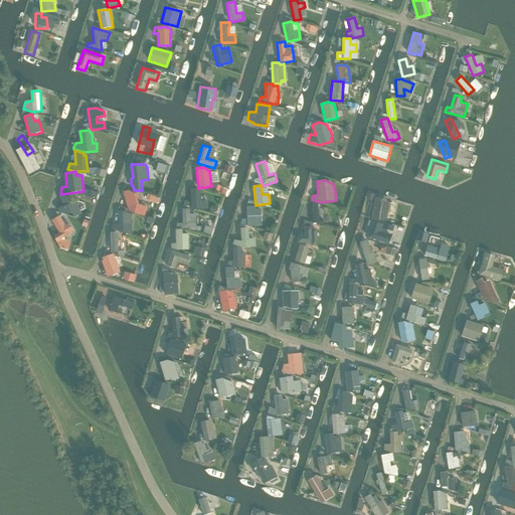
[(200,189),(191,189),(191,210),(207,209),(207,200),(200,201),(200,189)]
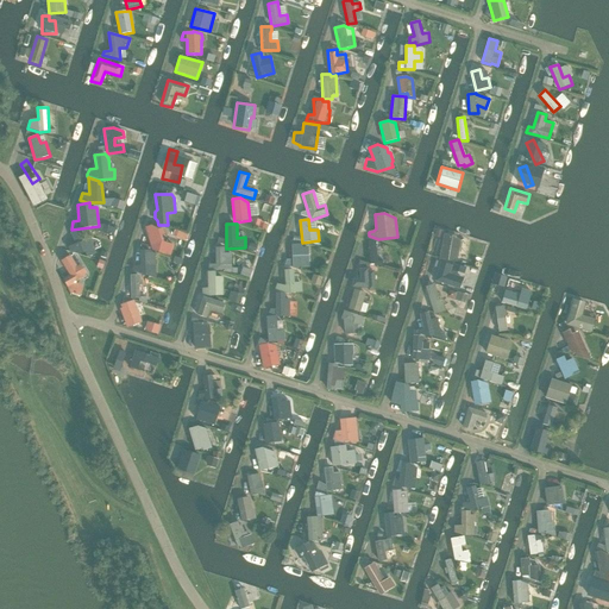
[(157,227),(151,225),(145,227),(152,250),(170,256),(174,245),(164,242),(162,236),(165,234),(163,228),(158,228),(157,227)]
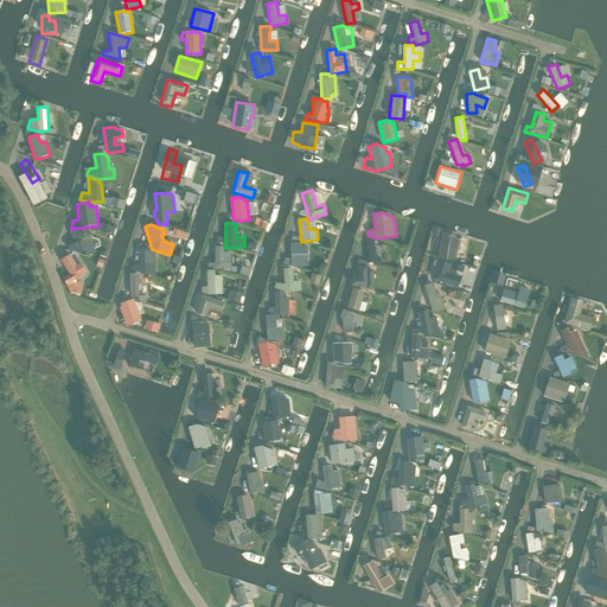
[(78,229),(70,231),(75,243),(68,247),(70,251),(78,253),(80,254),(85,251),(87,256),(96,253),(90,237),(83,241),(78,229)]
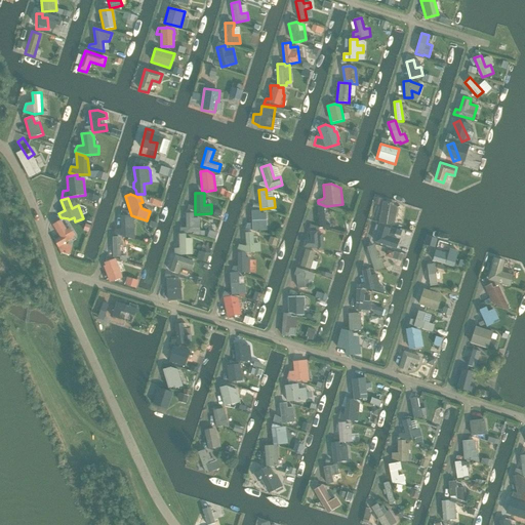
[(392,203),(382,202),(378,224),(388,226),(395,223),(397,208),(392,203)]
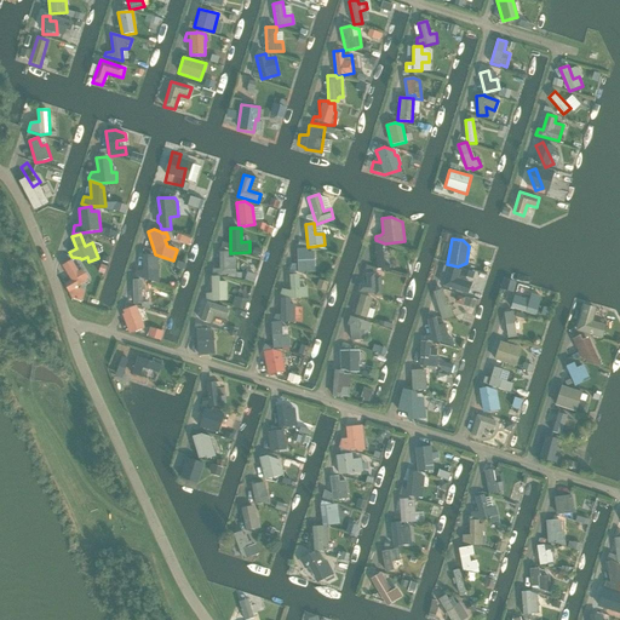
[(383,245),(374,246),(377,269),(385,269),(383,245)]
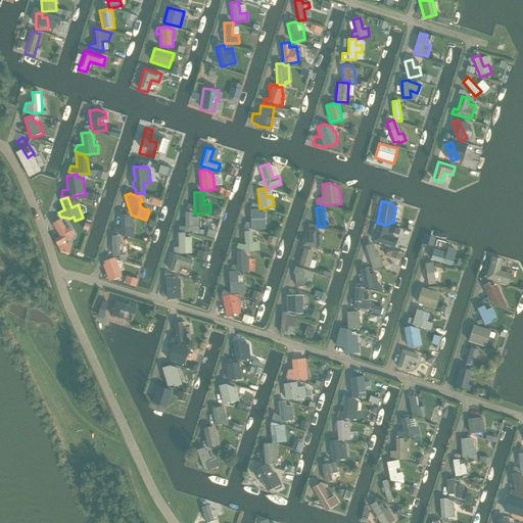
[(259,209),(250,209),(251,223),(246,224),(244,228),(252,230),(266,230),(265,212),(259,212),(259,209)]
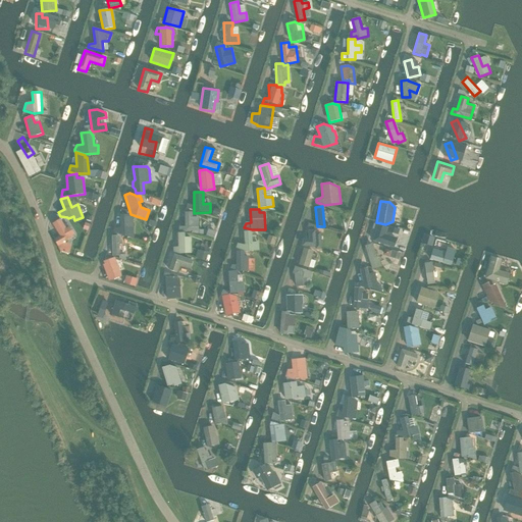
[(193,212),(185,212),(185,226),(178,226),(178,231),(199,231),(199,217),(193,217),(193,212)]
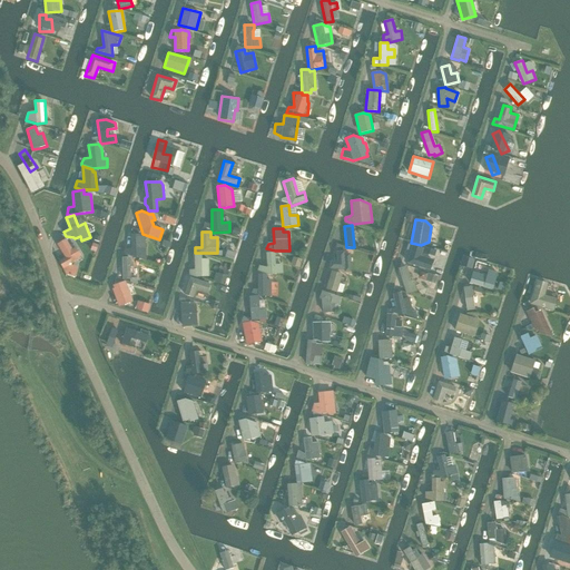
[(139,234),(131,235),(131,248),(125,249),(124,254),(146,261),(146,237),(139,234)]
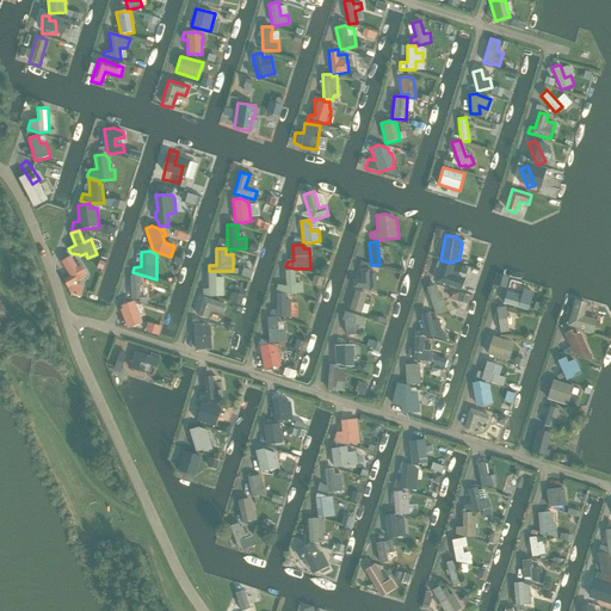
[(78,267),(71,255),(61,261),(71,276),(63,281),(71,294),(81,297),(84,287),(78,285),(76,283),(85,278),(84,277),(87,275),(81,265),(78,267)]
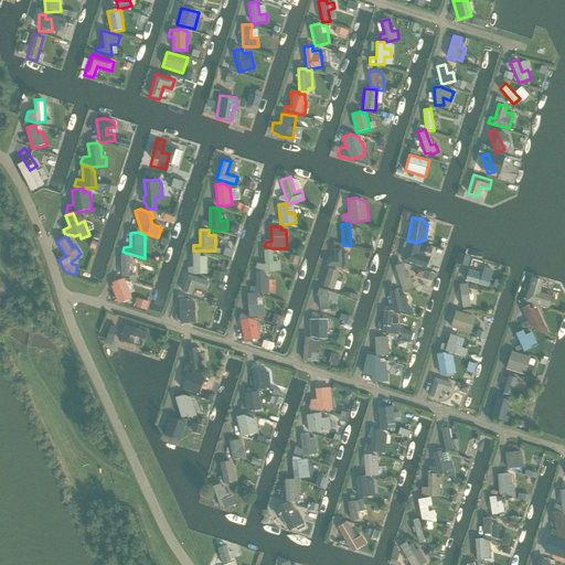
[(413,245),(404,247),(407,265),(423,263),(420,251),(414,252),(413,245)]
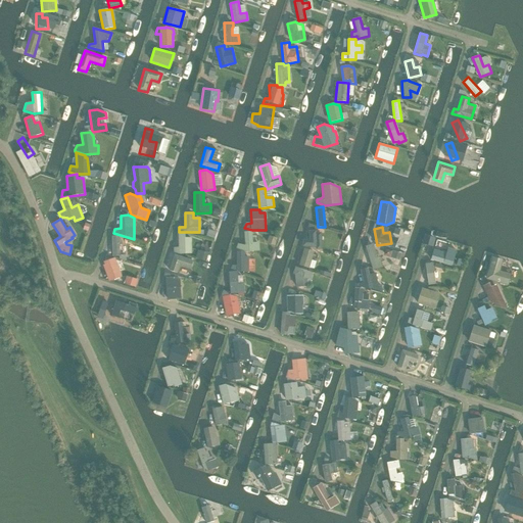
[(322,249),(322,232),(317,233),(317,231),(310,231),(310,239),(302,239),(302,246),(310,247),(316,247),(316,249),(322,249)]
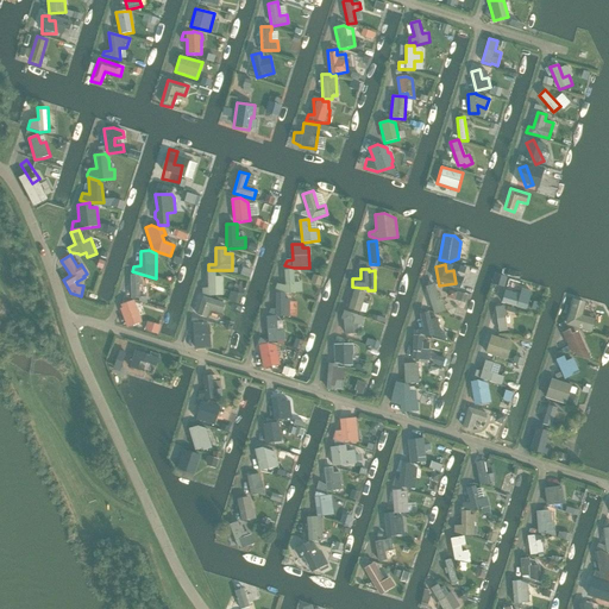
[(295,282),(294,270),(284,270),(286,286),(277,284),(276,288),(275,290),(287,294),(302,293),(302,282),(295,282)]
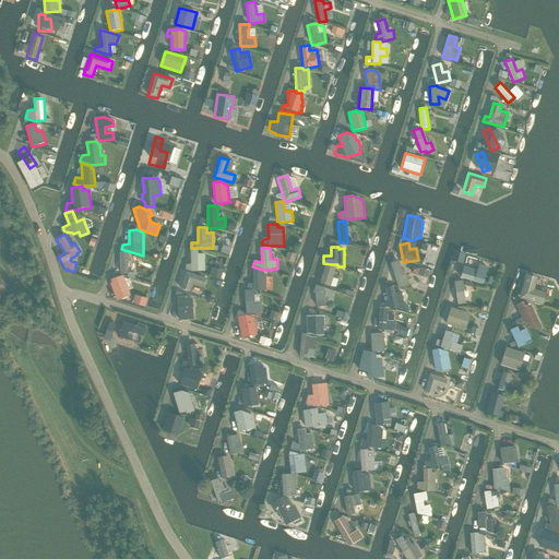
[(198,249),(190,249),(191,264),(186,264),(186,271),(191,272),(205,271),(205,254),(198,254),(198,249)]
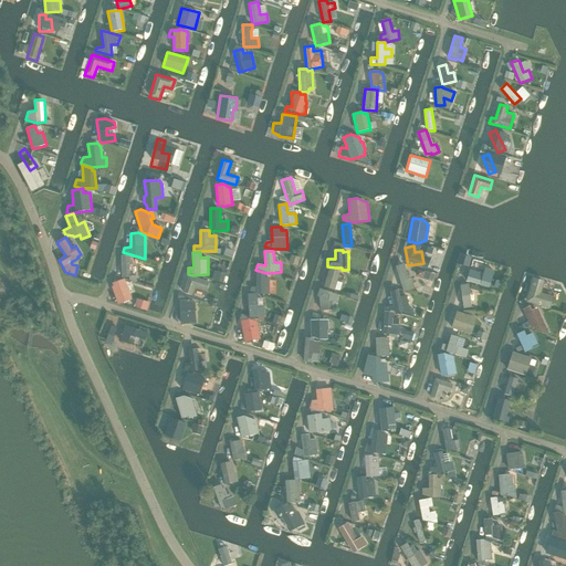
[(129,255),(122,255),(122,278),(130,278),(129,264),(133,264),(133,260),(129,260),(129,255)]
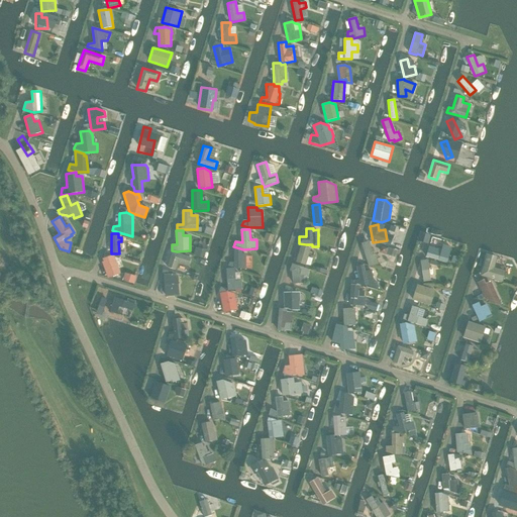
[(362,243),(369,268),(379,265),(375,253),(374,254),(369,241),(362,243)]
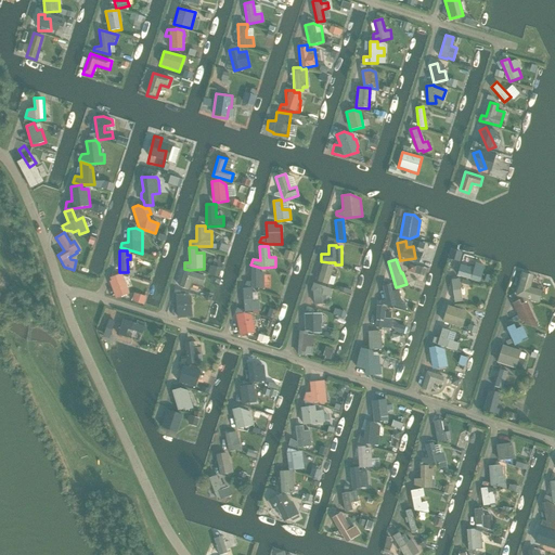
[(334,268),(323,265),(318,282),(328,284),(333,285),(336,278),(331,276),(334,268)]
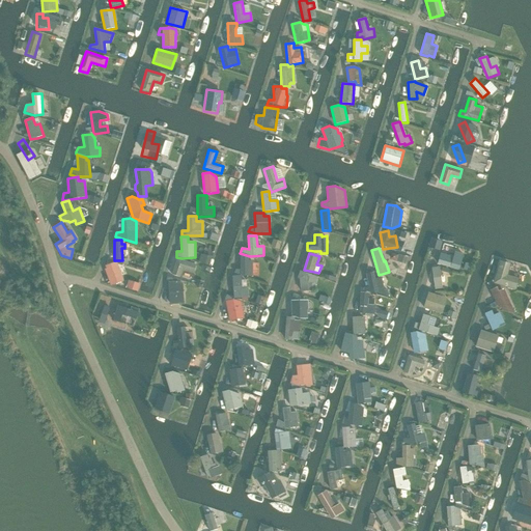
[(249,255),(241,255),(240,270),(235,270),(234,273),(240,275),(240,276),(253,276),(253,260),(249,260),(249,255)]
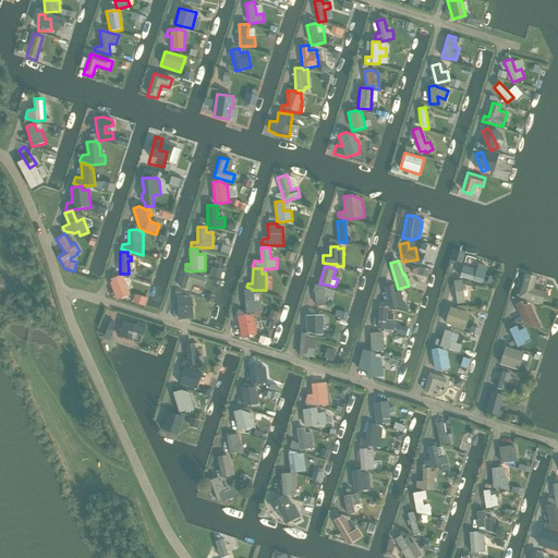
[(485,275),(462,269),(459,278),(483,284),(485,275)]
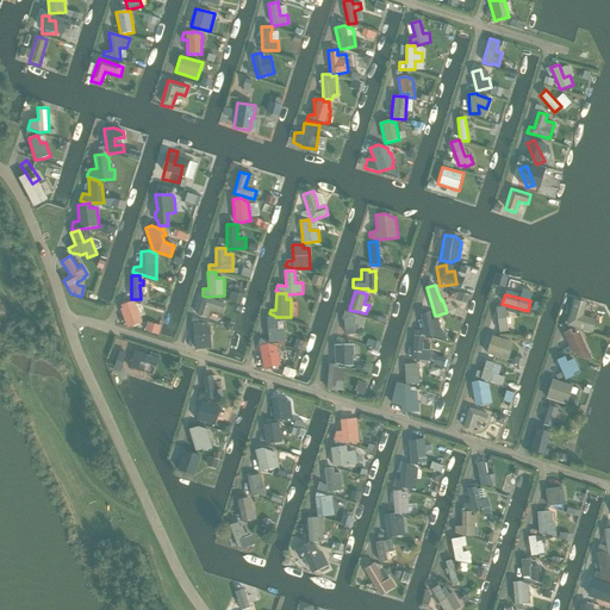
[(225,304),(204,297),(198,315),(206,318),(210,310),(222,313),(225,304)]
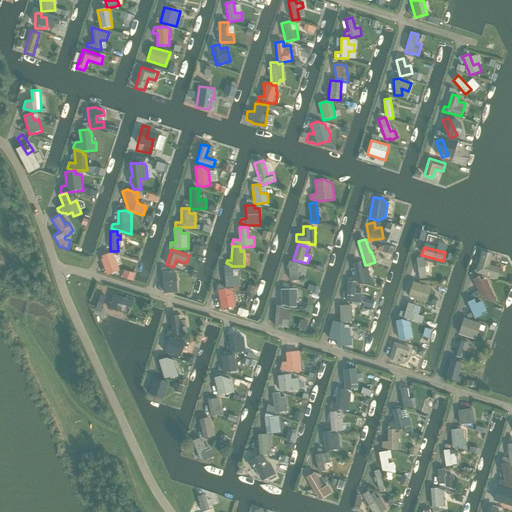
[(492,254),(482,251),(476,273),(498,279),(501,268),(489,265),(492,254)]
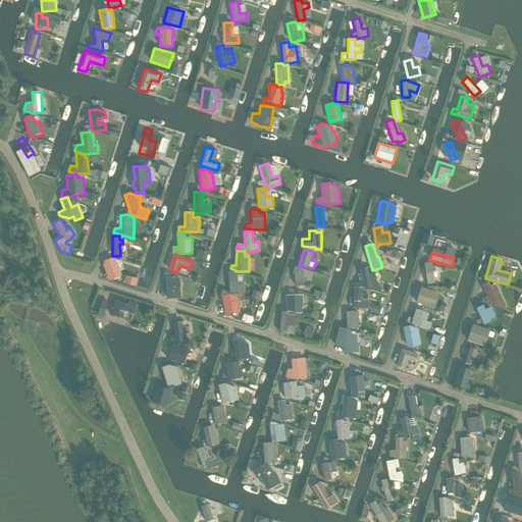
[(121,276),(115,257),(103,261),(104,264),(103,264),(109,281),(121,276)]
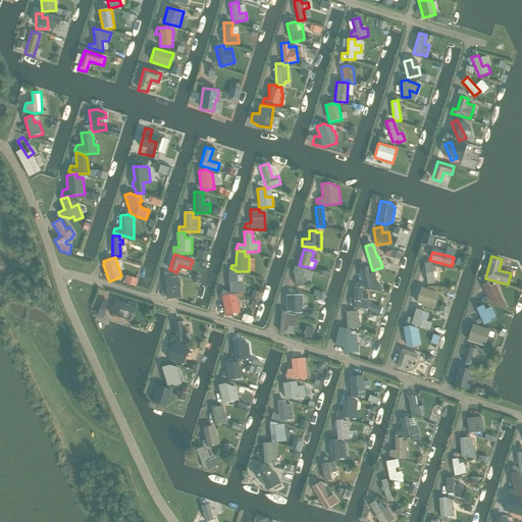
[(432,262),(424,263),(427,284),(435,283),(432,262)]
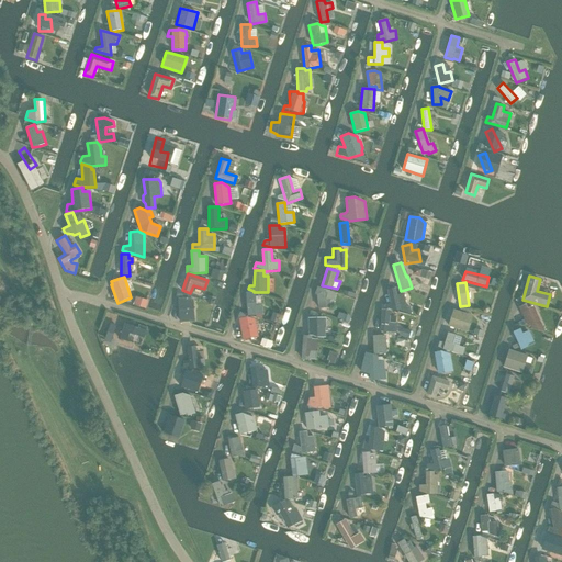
[(324,289),(317,287),(315,294),(317,295),(318,308),(333,307),(336,293),(324,289)]
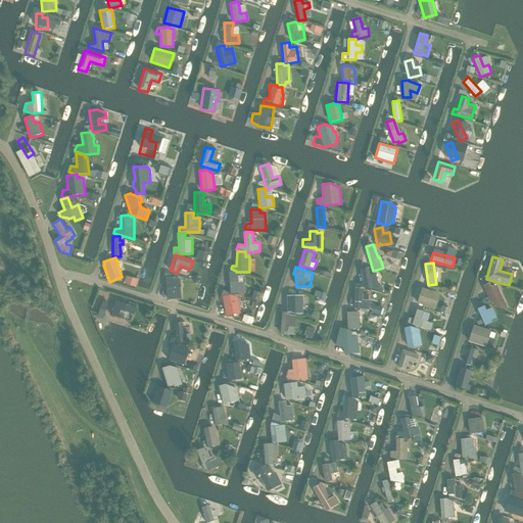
[(369,268),(361,270),(363,282),(358,284),(358,287),(365,288),(365,290),(372,288),(372,289),(382,292),(381,285),(378,286),(376,274),(370,275),(369,268)]
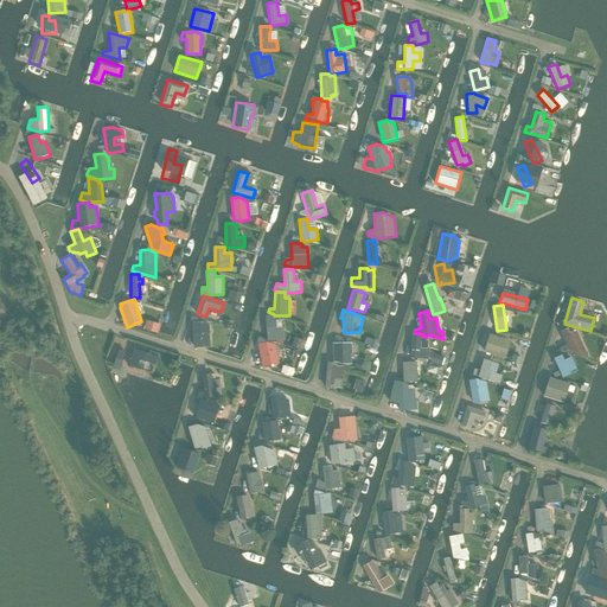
[(275,315),(266,317),(268,342),(276,340),(276,344),(283,345),(282,340),(283,339),(283,328),(276,330),(275,315)]
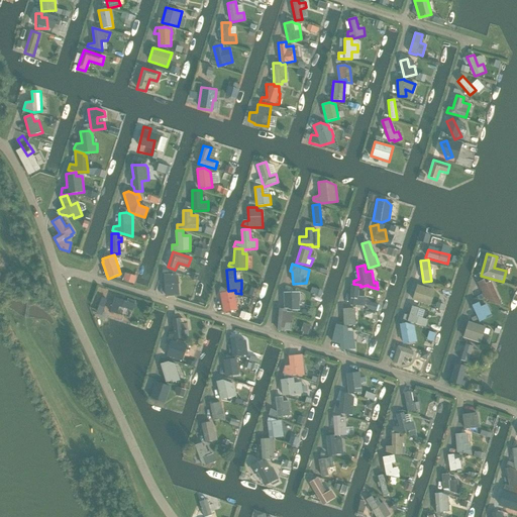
[(171,274),(164,275),(165,297),(179,296),(178,276),(171,274)]
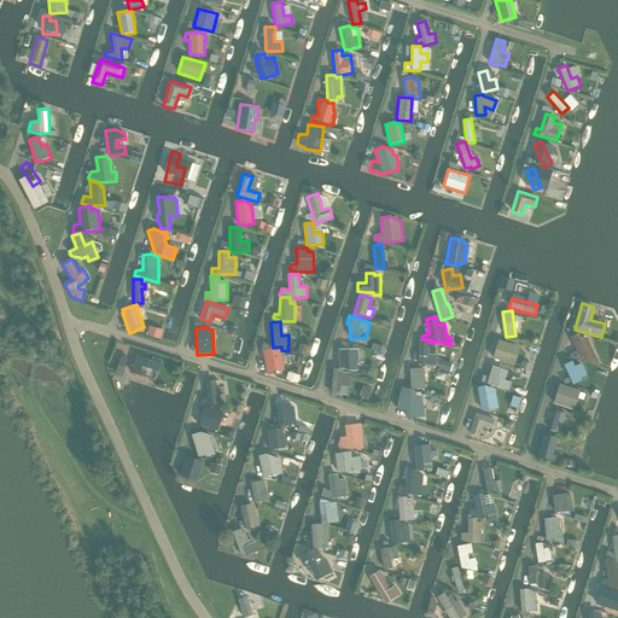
[(599,363),(587,336),(581,339),(578,333),(570,338),(577,351),(570,355),(571,357),(575,359),(579,356),(581,360),(583,359),(584,361),(599,366),(599,363)]
